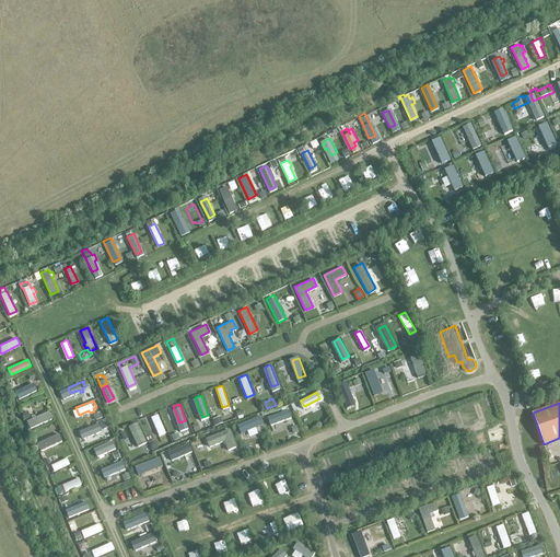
[(288,408),(267,416),(270,424),(291,416),(288,408)]
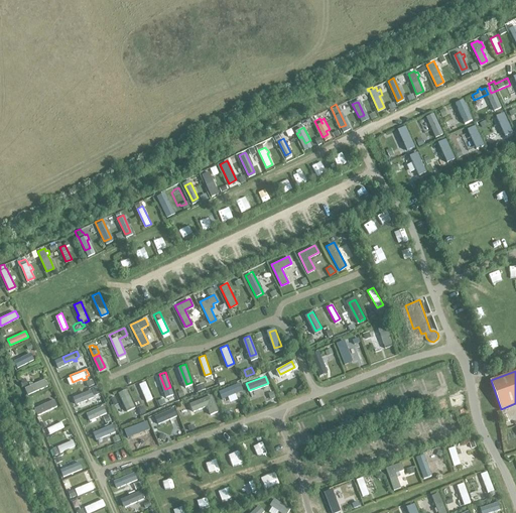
[(28,393),(47,385),(44,378),(32,384),(31,381),(28,382),(29,384),(24,387),(25,388),(21,390),(23,394),(27,393),(28,393)]
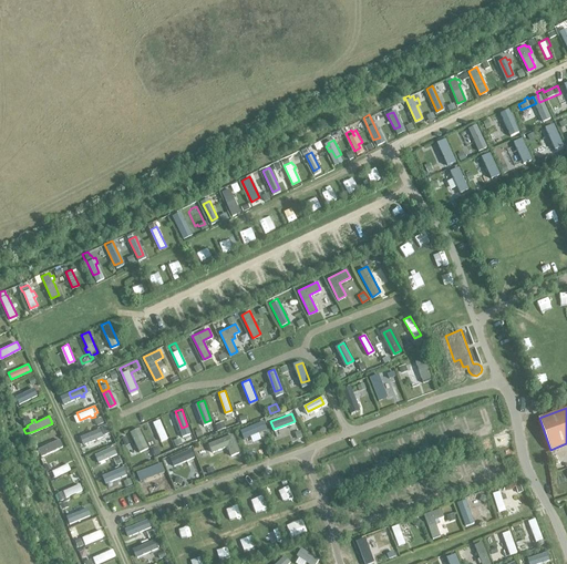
[(167,437),(160,419),(153,421),(161,439),(167,437)]
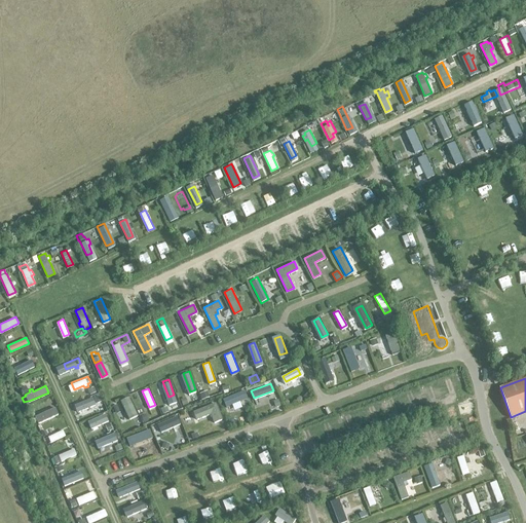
[(227,405),(233,403),(233,404),(236,403),(236,402),(243,399),(241,393),(225,399),(227,405)]
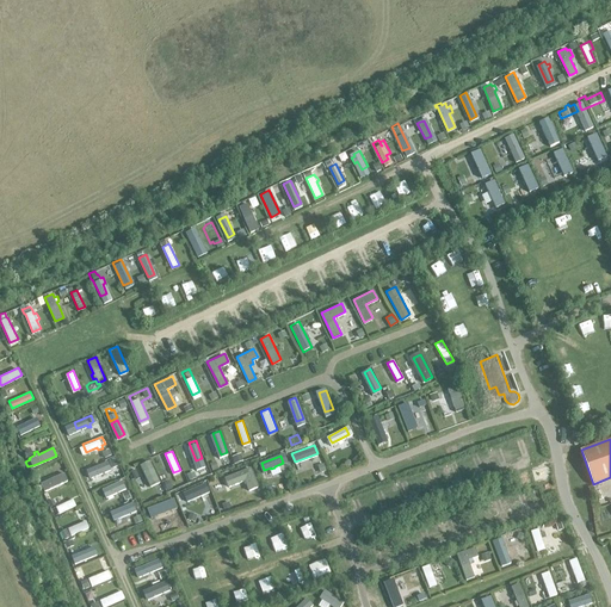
[(109,460),(91,466),(93,472),(111,466),(109,460)]
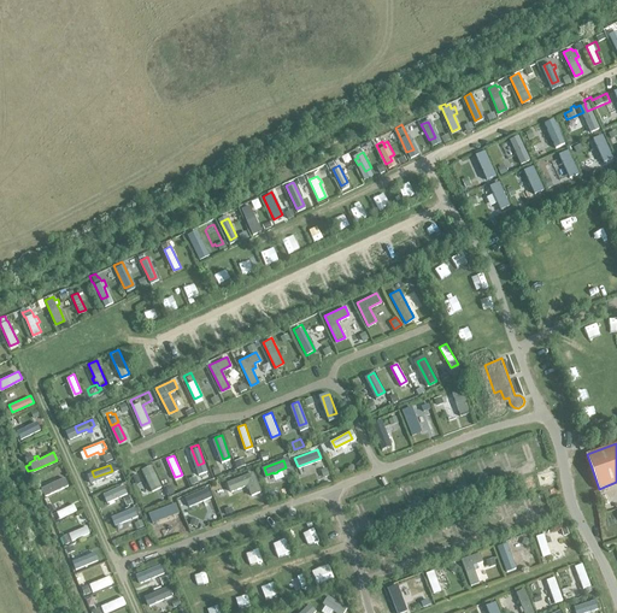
[(144,469),(151,485),(158,482),(151,465),(144,469)]
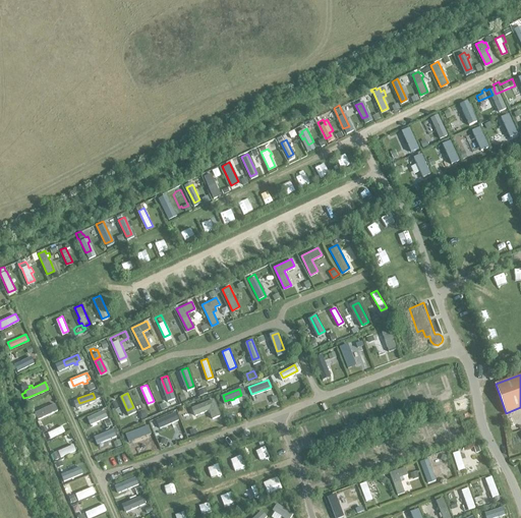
[(214,398),(191,406),(194,414),(209,409),(212,417),(220,414),(214,398)]
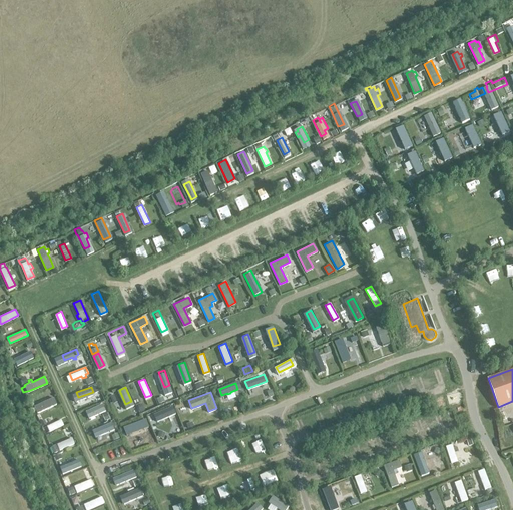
[(34,405),(37,412),(57,403),(54,396),(43,401),(42,399),(36,401),(37,404),(34,405)]
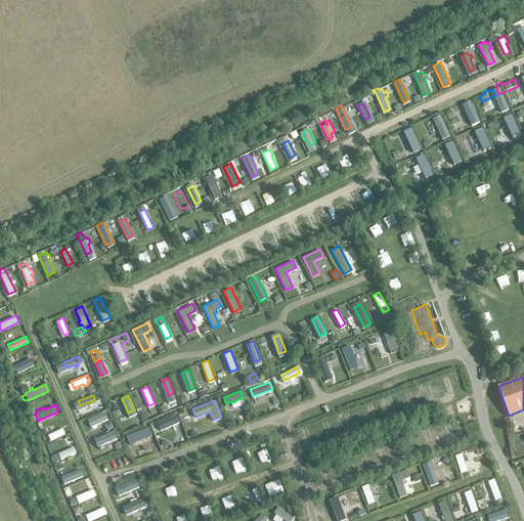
[(105,410),(87,420),(90,426),(103,420),(104,422),(110,420),(108,418),(108,417),(105,410)]
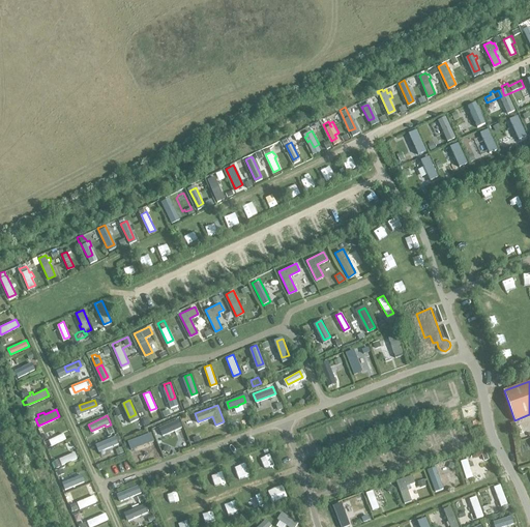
[(173,421),(156,429),(159,434),(176,427),(173,421)]
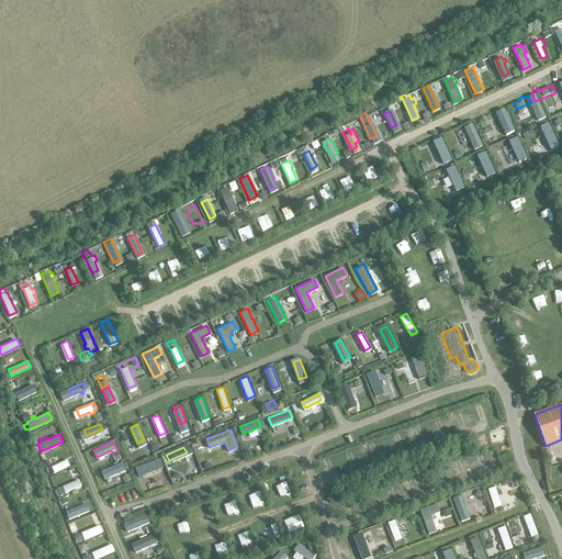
[(46,468),(48,474),(70,465),(67,458),(46,468)]
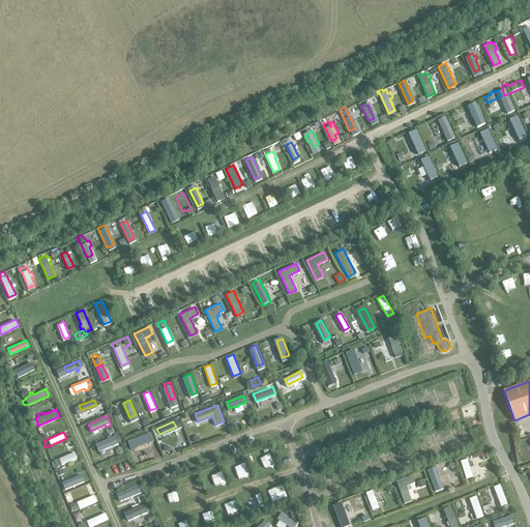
[(134,444),(150,438),(148,432),(131,438),(134,444)]
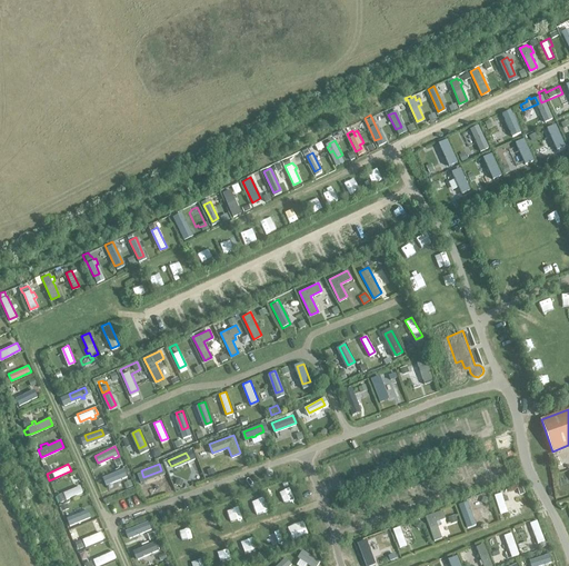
[(121,468),(102,476),(106,482),(117,476),(118,478),(122,477),(121,475),(123,474),(121,468)]
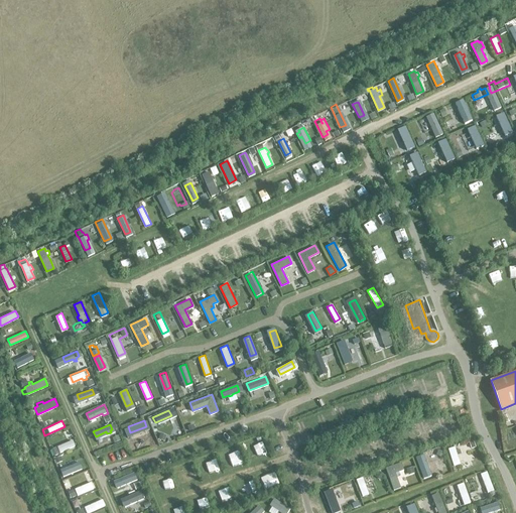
[(57,445),(59,451),(76,444),(73,439),(57,445)]
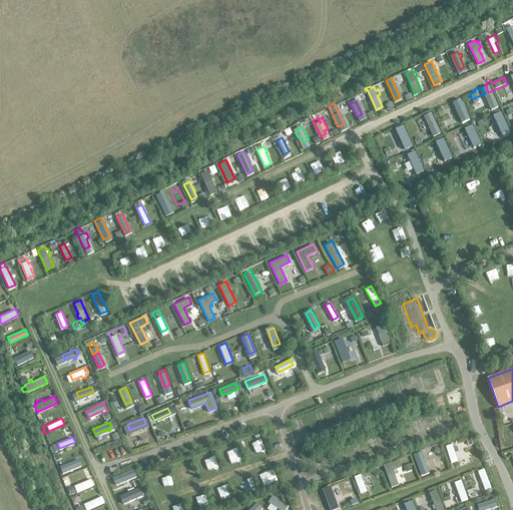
[(446,445),(451,462),(457,460),(452,443),(446,445)]
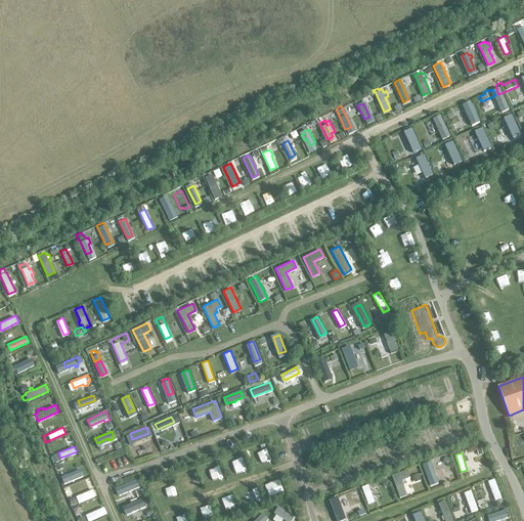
[(422,464),(431,485),(437,483),(429,461),(422,464)]
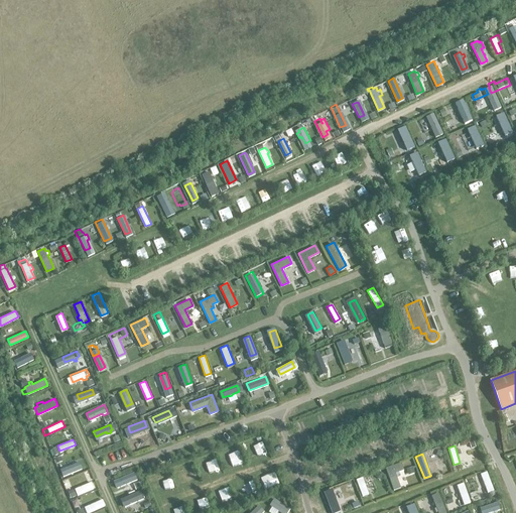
[(65,469),(67,474),(83,468),(81,462),(65,469)]
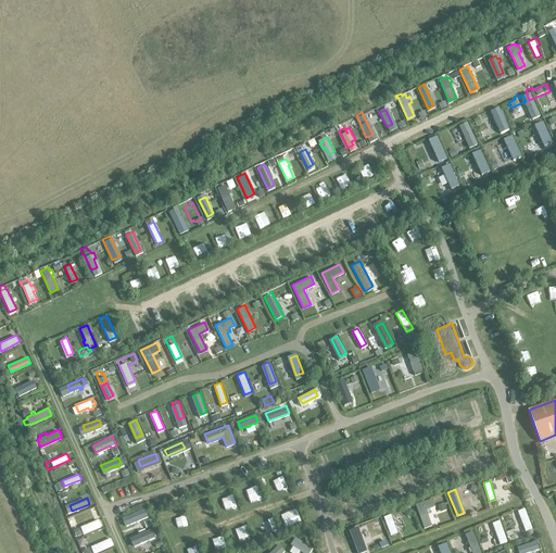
[(416,503),(425,527),(431,525),(427,512),(430,510),(429,507),(436,505),(432,498),(416,503)]
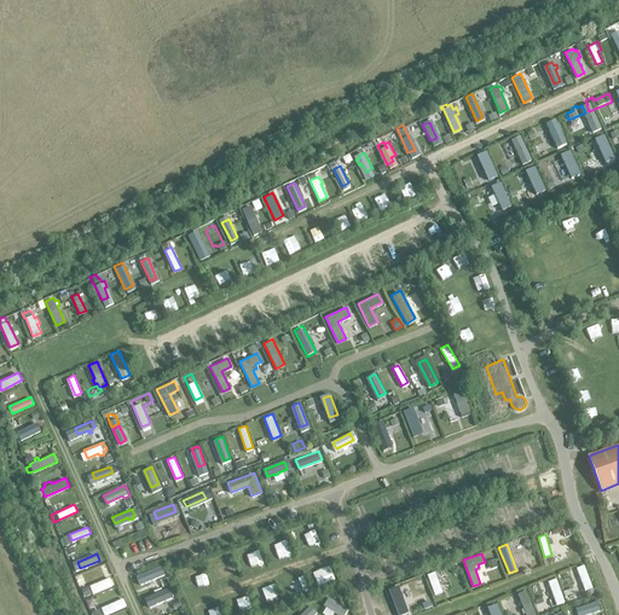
[(155,566),(157,573),(167,570),(163,562),(155,566)]
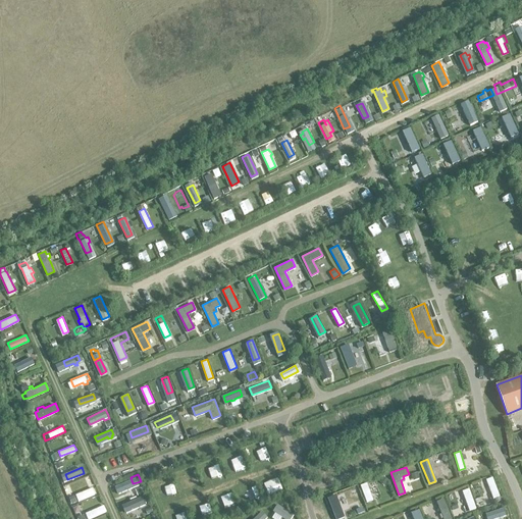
[(493,498),(494,497),(496,498),(489,500),(491,504),(497,503),(497,501),(501,499),(500,495),(492,475),(486,478),(493,498)]
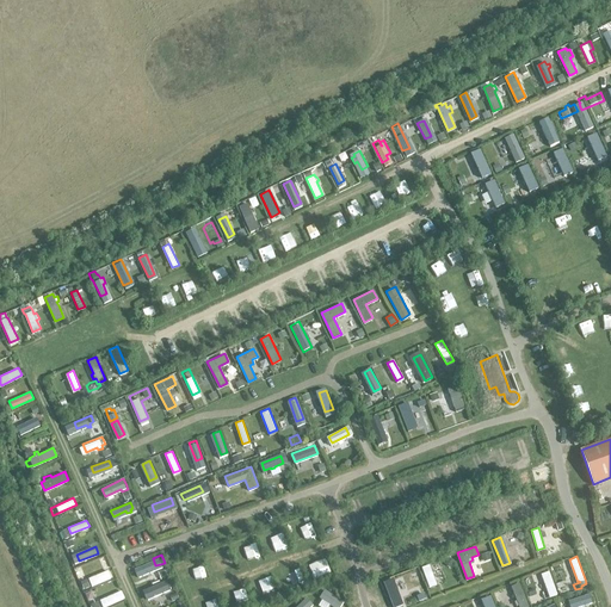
[(139,573),(155,565),(153,561),(136,567),(139,573)]
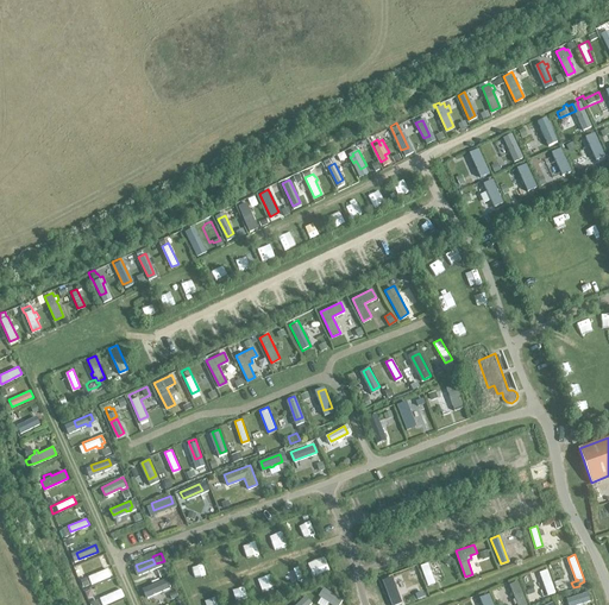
[(420,565),(428,585),(435,581),(427,561),(420,565)]
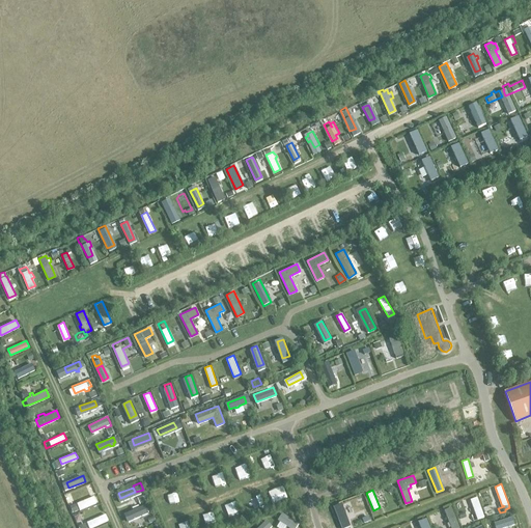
[(77,502),(79,507),(95,501),(92,495),(77,502)]
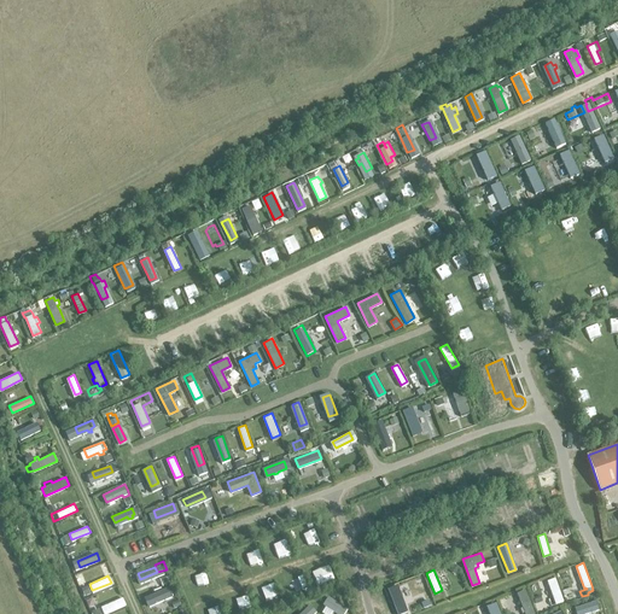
[(547,579),(555,602),(564,600),(555,577),(547,579)]
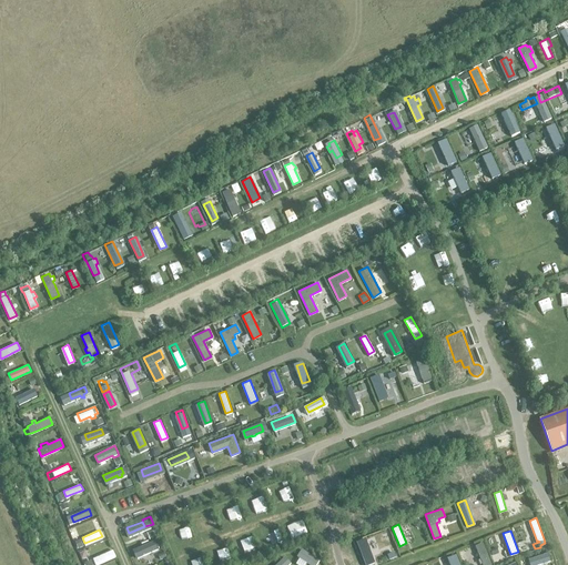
[(359,542),(366,560),(374,557),(366,538),(359,542)]
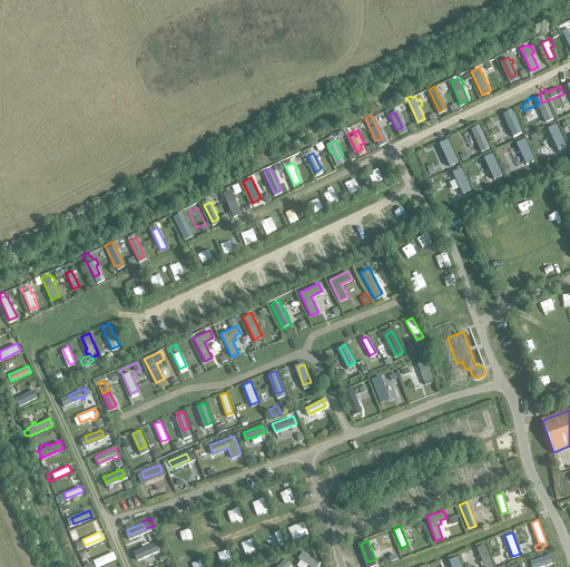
[(155,541),(135,550),(137,556),(158,547),(155,541)]
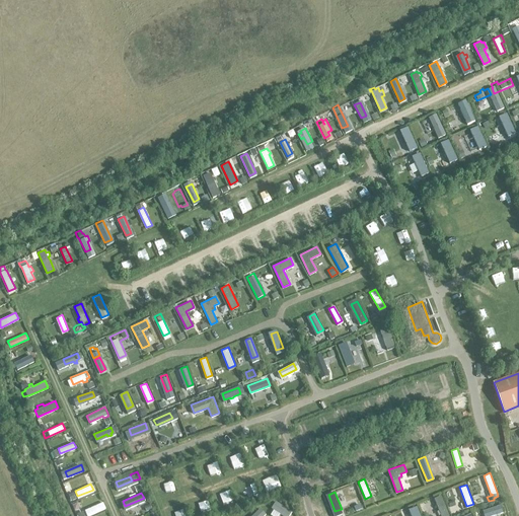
[(434,497),(441,515),(445,515),(449,515),(441,495),(434,497)]
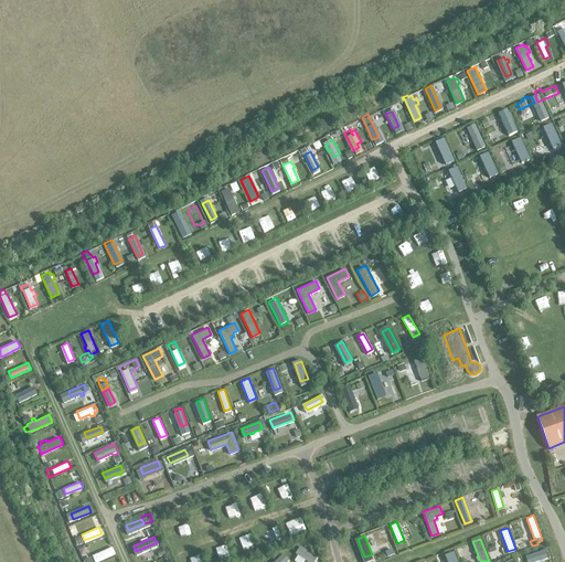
[(91,557),(93,561),(109,555),(106,550),(91,557)]
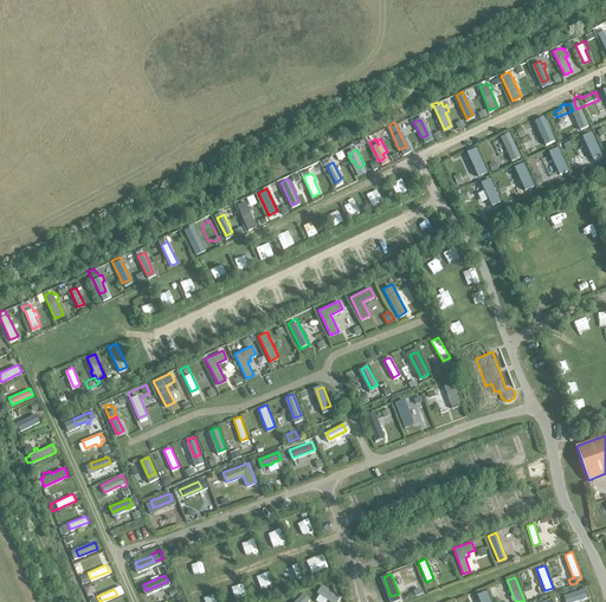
[(478,591),(482,601),(491,601),(485,589),(478,591)]
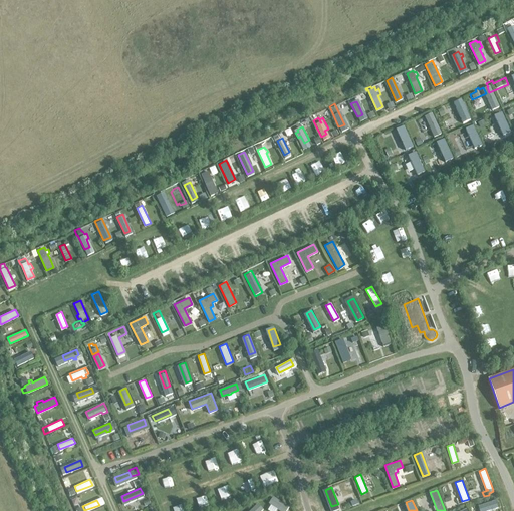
[(499,501),(479,509),(479,510),(493,510),(495,510),(494,510),(498,510),(498,509),(501,508),(499,501)]
